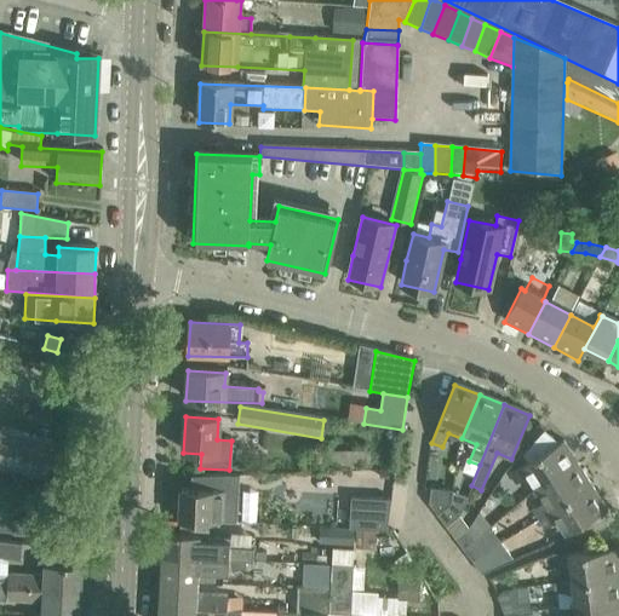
[(22,435),(0,429),(0,464),(13,467),(22,435)]
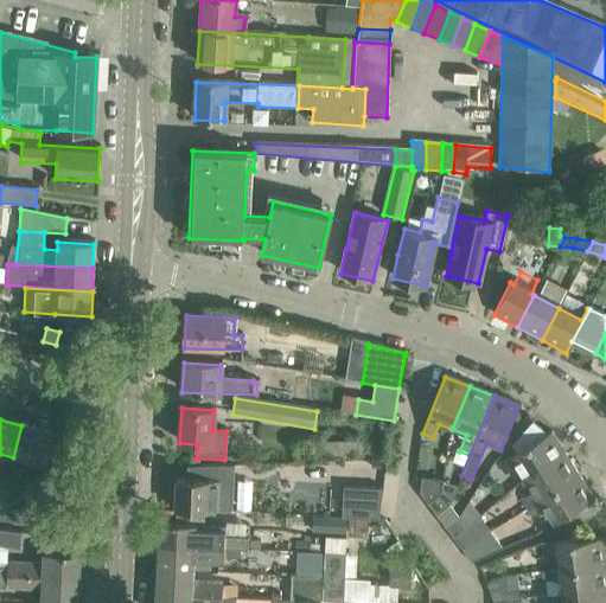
[(52,434),(21,425),(13,457),(45,466),(52,434)]
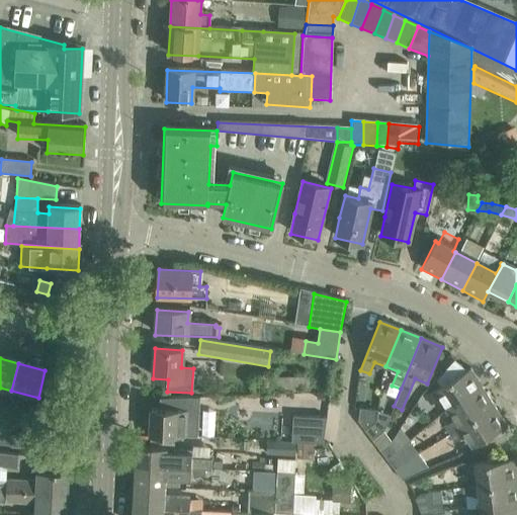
[(469,369),(452,380),(425,398),(430,407),(441,400),(447,410),(482,389),(469,369)]
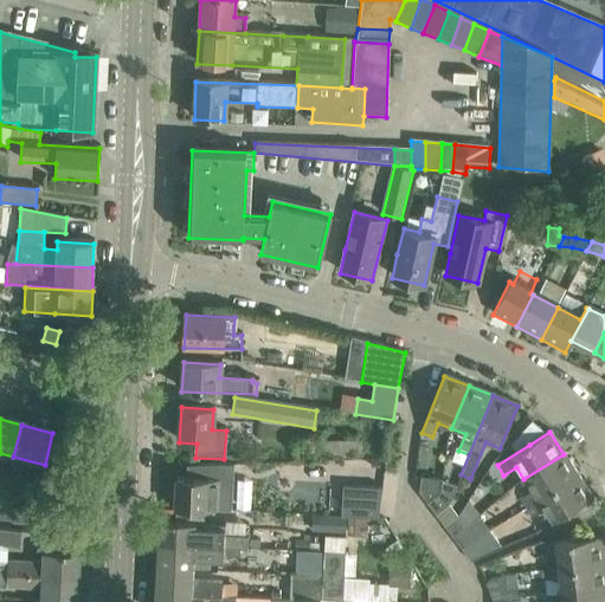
[(360,441),(313,442),(313,459),(361,458),(360,441)]
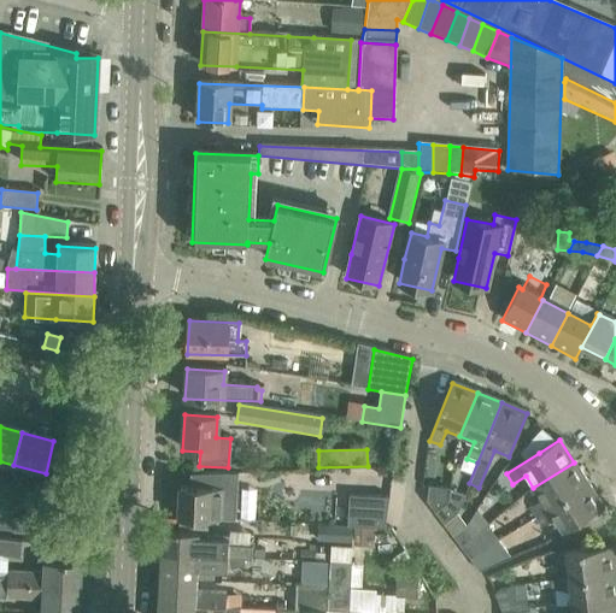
[(574,463),(533,488),(541,501),(528,510),(534,519),(588,485),(574,463)]
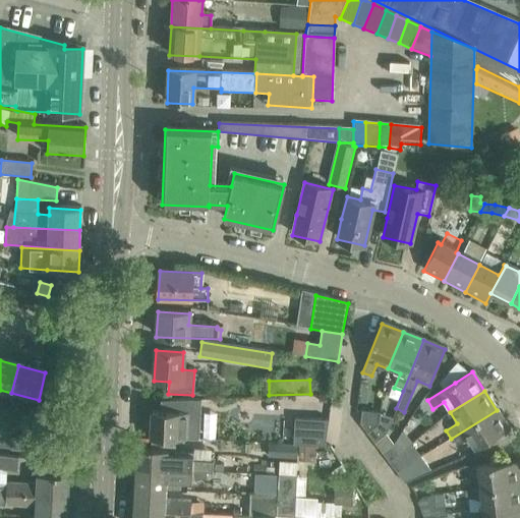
[(161,402),(161,412),(152,412),(151,438),(198,441),(200,401),(161,402)]
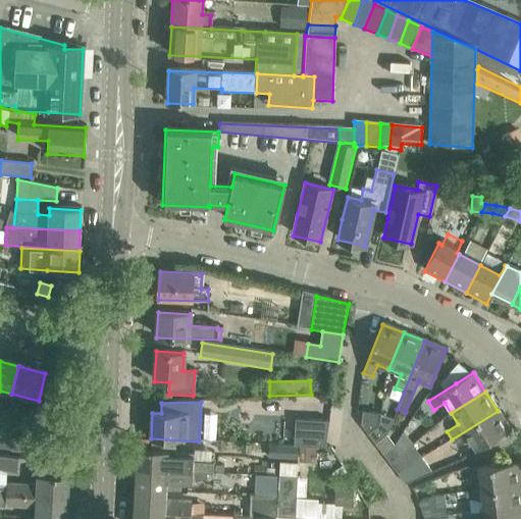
[(510,429),(498,411),(452,439),(457,448),(468,440),(475,452),(492,440),(510,429)]
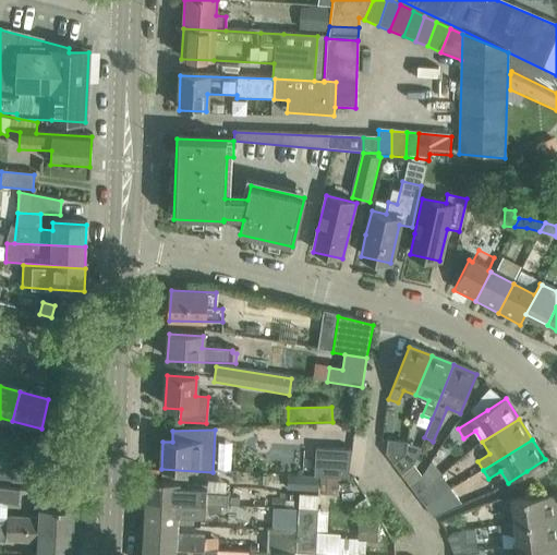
[(387,442),(386,455),(392,465),(404,456),(406,451),(407,444),(387,442)]
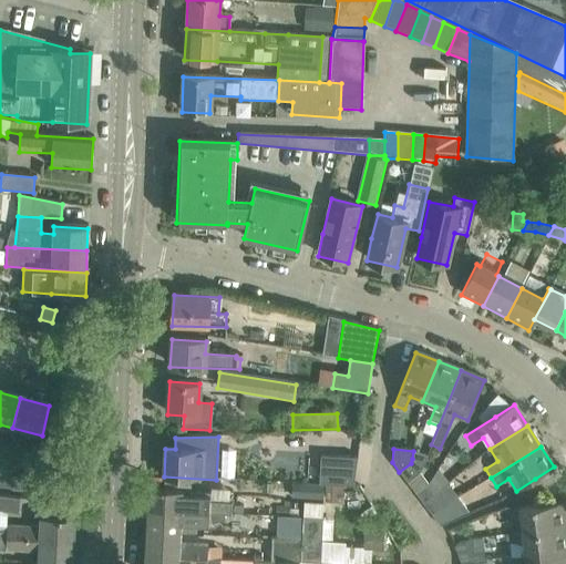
[(357,458),(320,455),(319,484),(352,486),(357,458)]
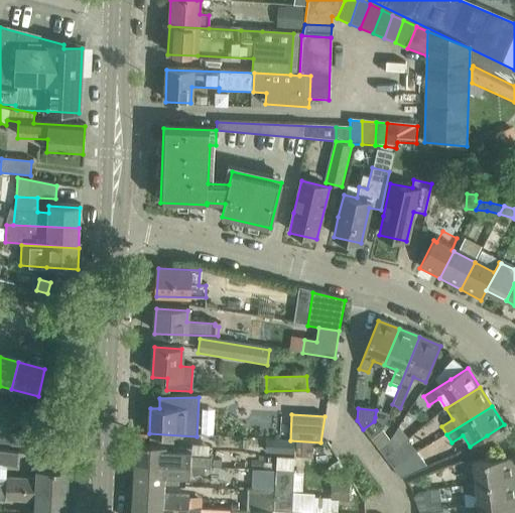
[(374,421),(363,429),(370,439),(380,431),(381,430),(382,431),(387,422),(375,417),(374,421)]
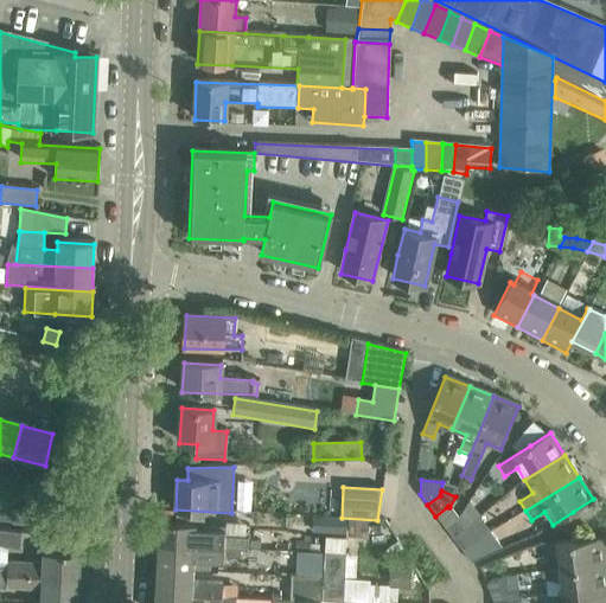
[(447,507),(435,517),(444,528),(458,518),(450,507),(448,506),(447,507)]
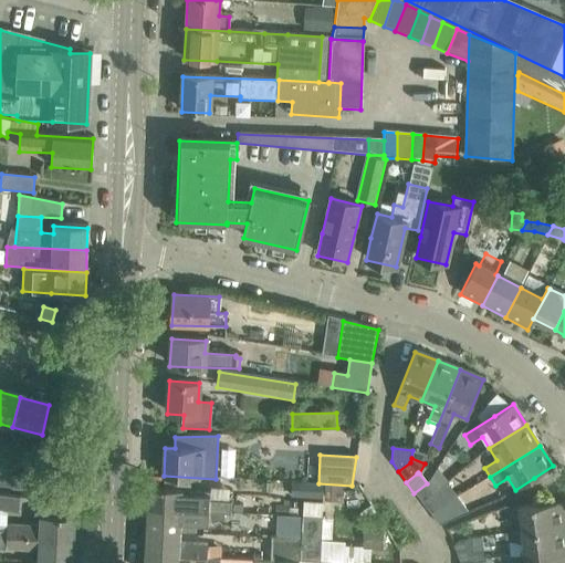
[(25,477),(0,475),(0,487),(24,490),(25,477)]
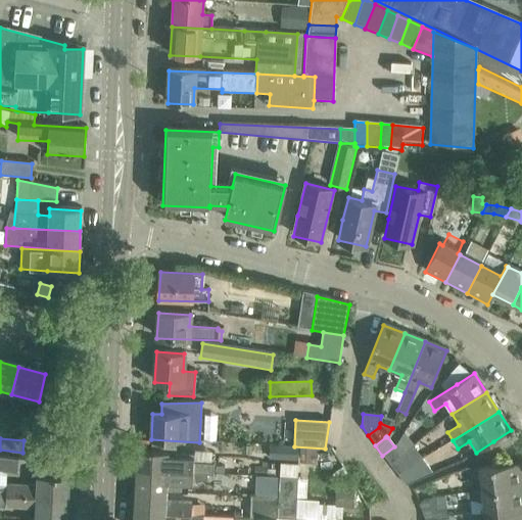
[(394,446),(382,456),(389,465),(407,453),(399,443),(394,446)]
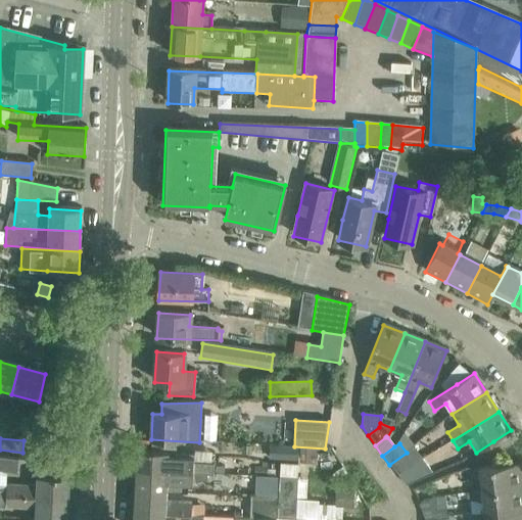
[(407,453),(389,465),(397,475),(413,464),(418,460),(411,450),(407,453)]
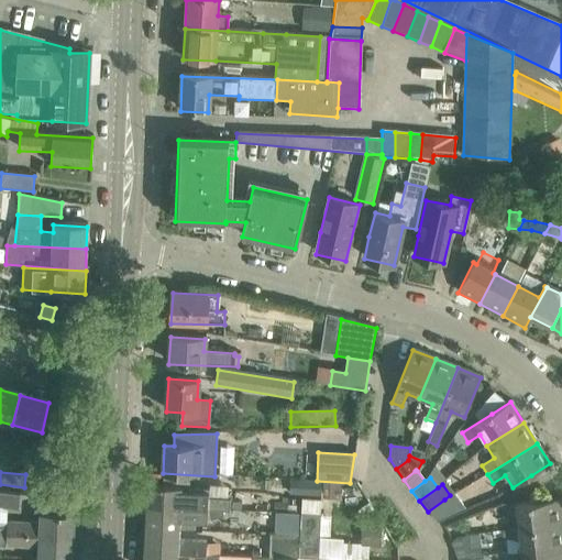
[(182,489),(147,486),(146,507),(207,511),(229,511),(230,500),(182,497),(182,489)]
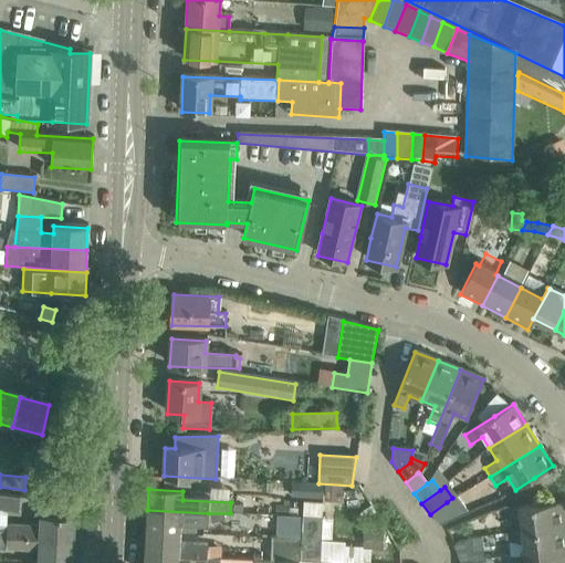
[(19,501),(0,498),(0,510),(8,512),(18,513),(19,501)]
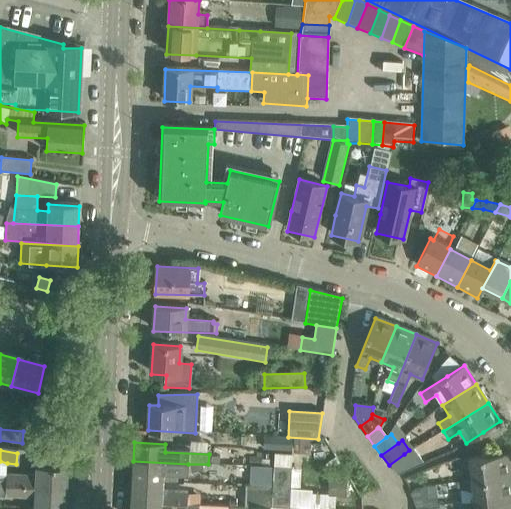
[(404,454),(389,465),(396,475),(414,468),(415,468),(404,454)]
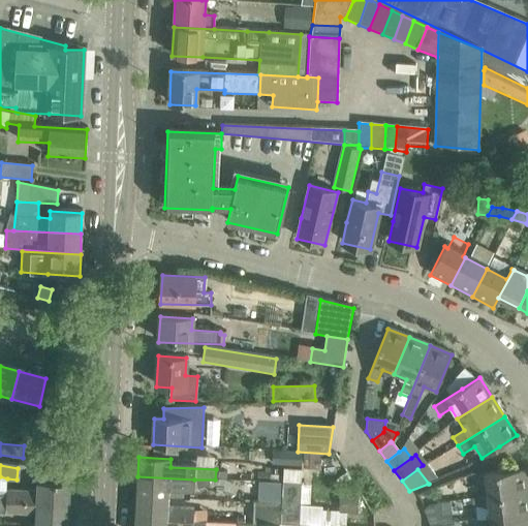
[(527,490),(525,469),(471,476),(472,487),(486,485),(487,497),(488,498),(527,492),(527,490)]
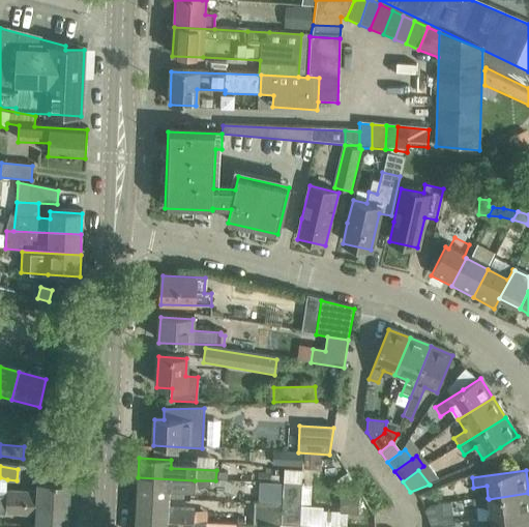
[(195,480),(138,477),(137,498),(169,500),(169,498),(182,499),(182,491),(194,491),(210,488),(209,481),(215,481),(215,480),(195,480)]
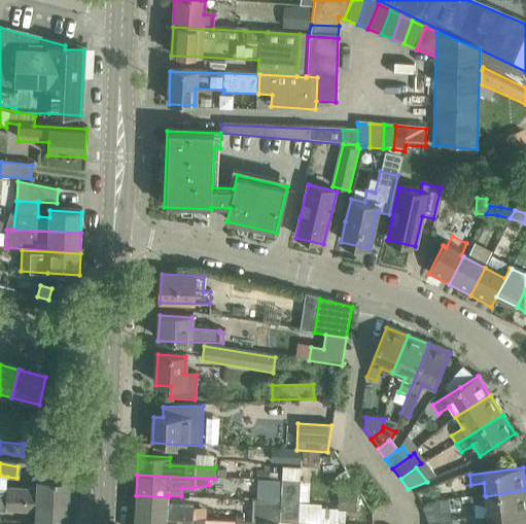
[(279,481),(255,481),(256,501),(280,502),(279,481)]
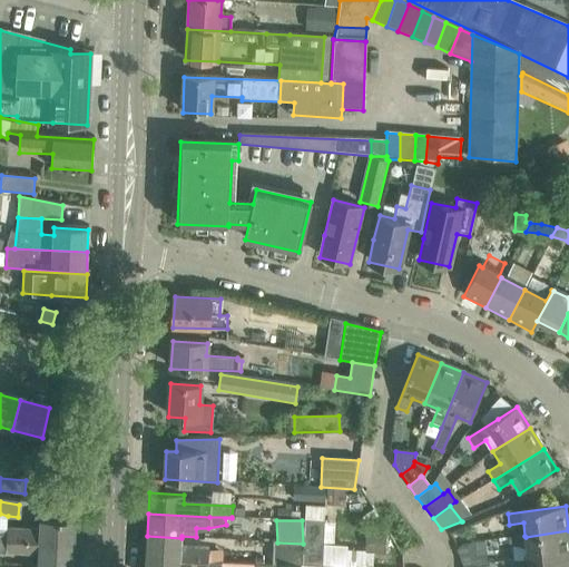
[(0,540),(12,543),(74,545),(75,524),(52,522),(42,522),(40,521),(39,529),(0,527),(0,540)]
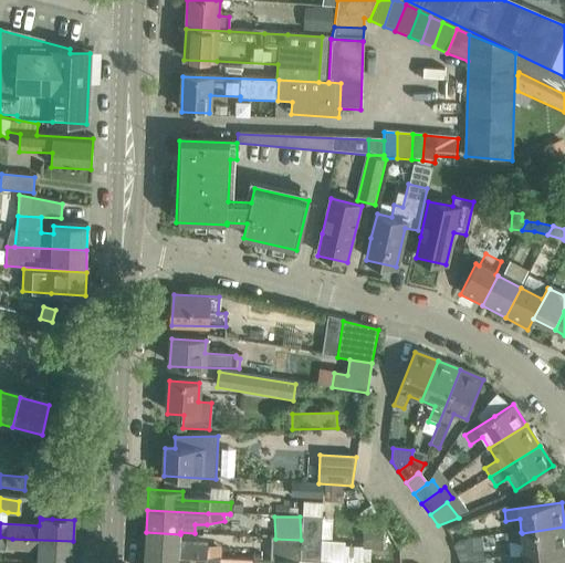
[(564,554),(564,527),(522,533),(521,532),(508,534),(509,545),(523,543),(524,556),(564,554)]
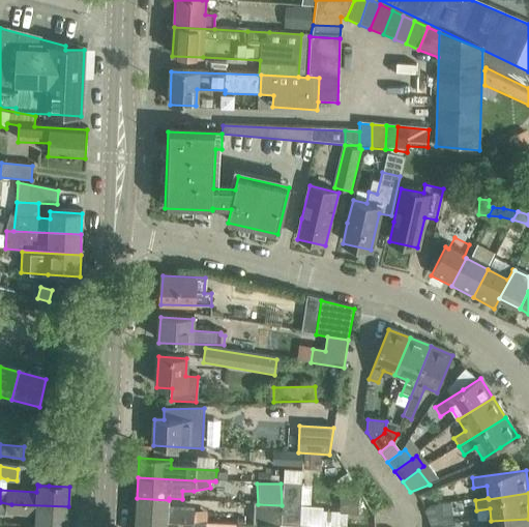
[(169,500),(137,498),(136,520),(193,523),(205,523),(205,513),(193,511),(169,510),(169,500)]
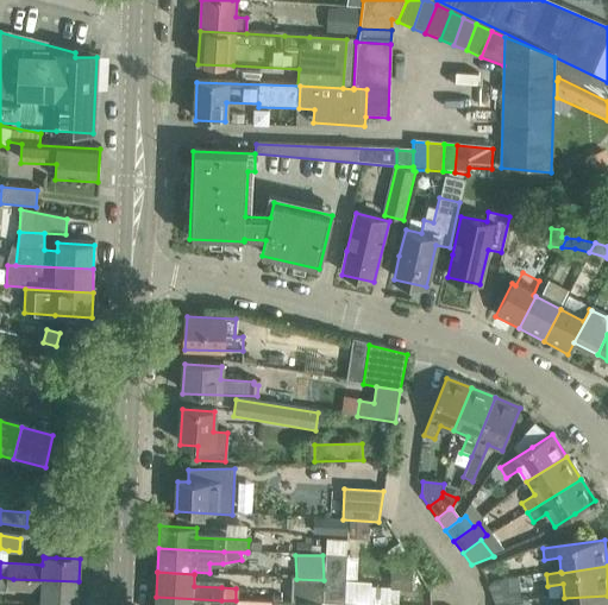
[(390,574),(389,591),(412,592),(413,575),(390,574)]
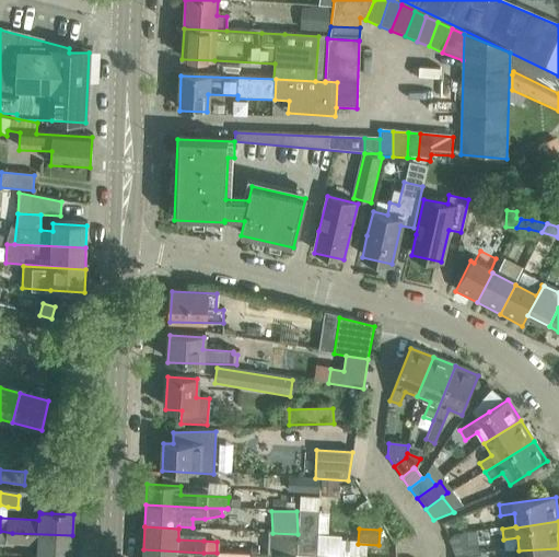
[(0,544),(37,547),(37,556),(71,556),(72,535),(12,533),(0,531),(0,544)]
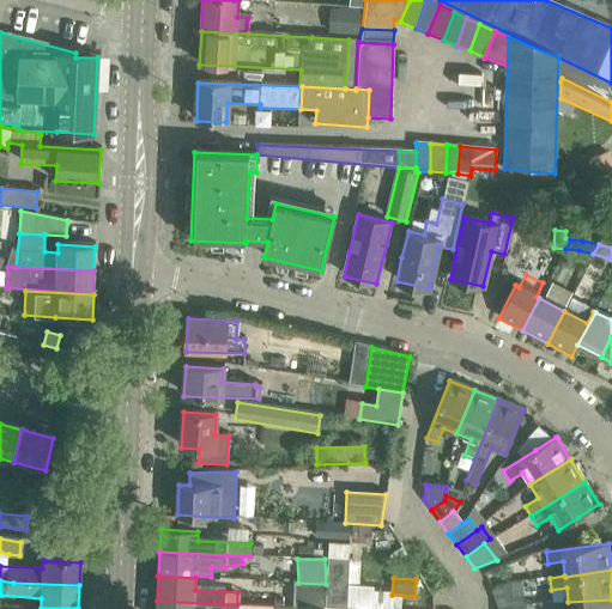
[(519,604),(510,585),(491,592),(492,595),(497,606),(519,604)]
